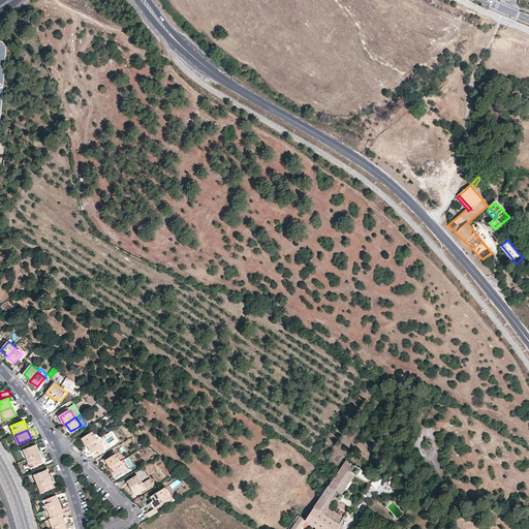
[(88,446),(98,440),(93,432),(88,435),(83,439),(87,446),(88,446)]
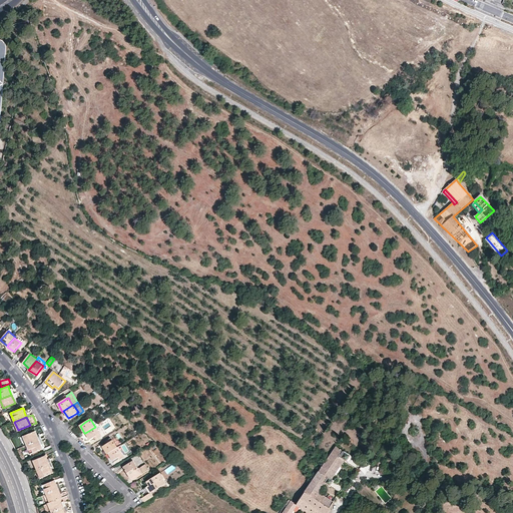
[(100,434),(96,426),(95,427),(85,433),(90,440),(95,437),(100,434)]
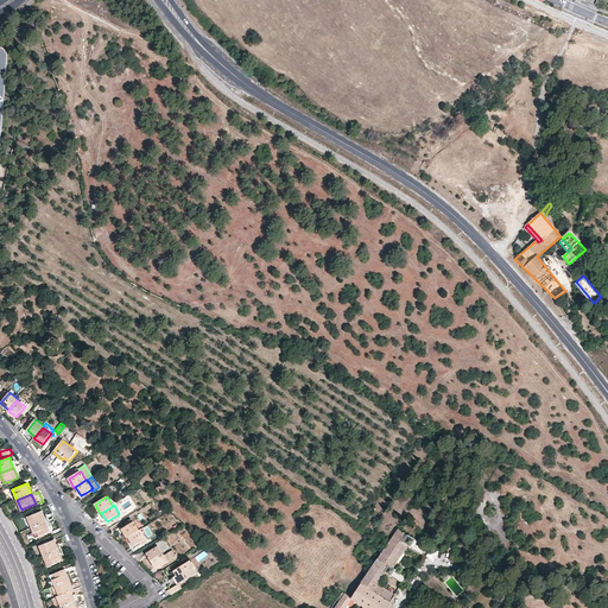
[(27,515),(32,526),(46,520),(44,514),(43,511),(27,515)]
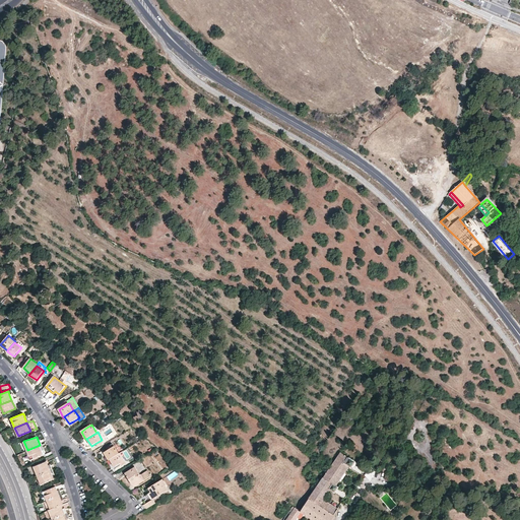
[(35,458),(44,454),(42,450),(40,445),(27,450),(29,455),(33,454),(35,458)]
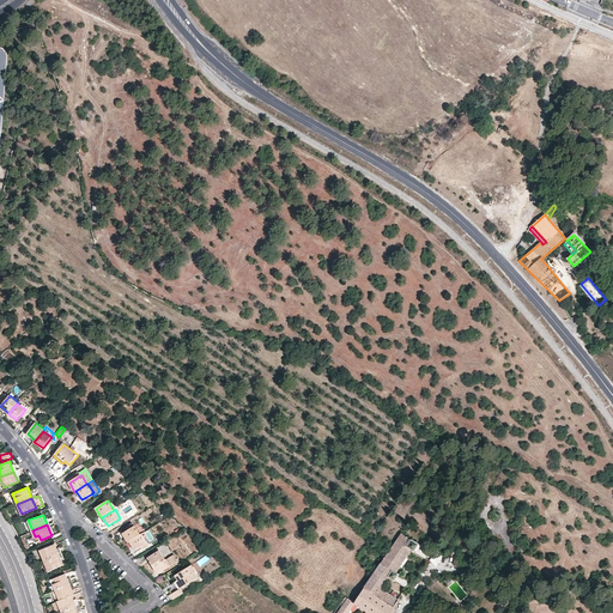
[(129,542),(140,535),(135,527),(129,529),(122,534),(128,542),(129,542)]
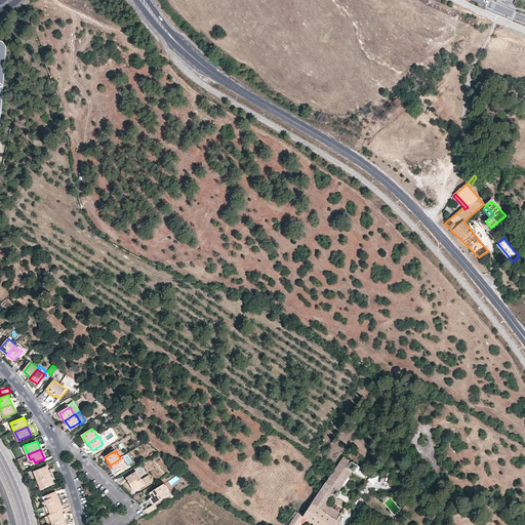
[(126,466),(121,457),(120,458),(111,465),(116,472),(121,469),(126,466)]
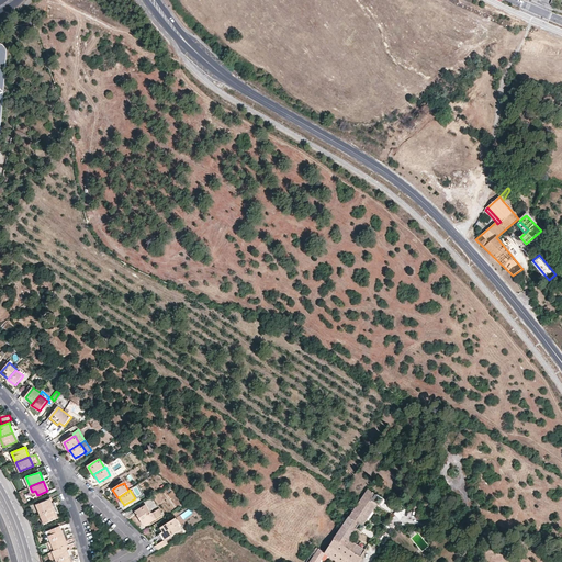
[(344,526),(355,532),(357,529),(373,540),(377,534),(364,526),(379,505),(390,513),(394,506),(368,490),(344,526)]
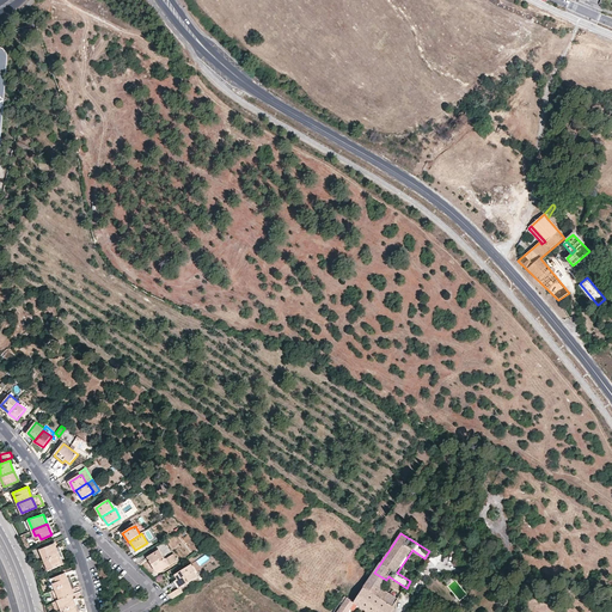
[(56,548),(55,543),(41,549),(44,560),(59,554),(56,548)]
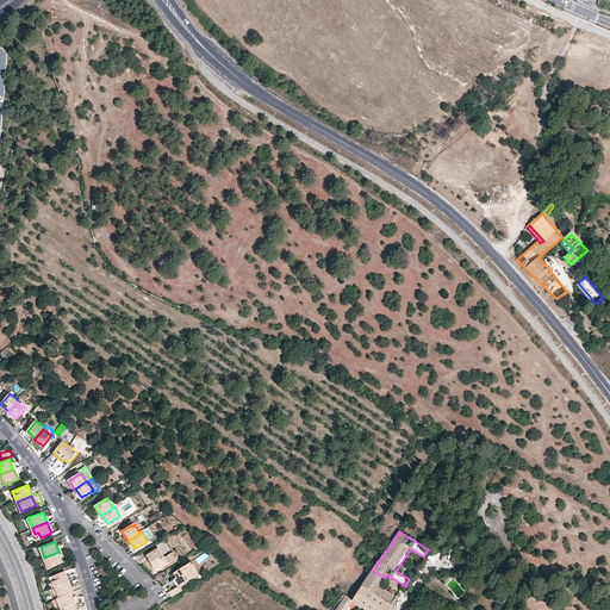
[(147,555),(155,570),(167,562),(163,558),(165,558),(159,548),(147,555)]
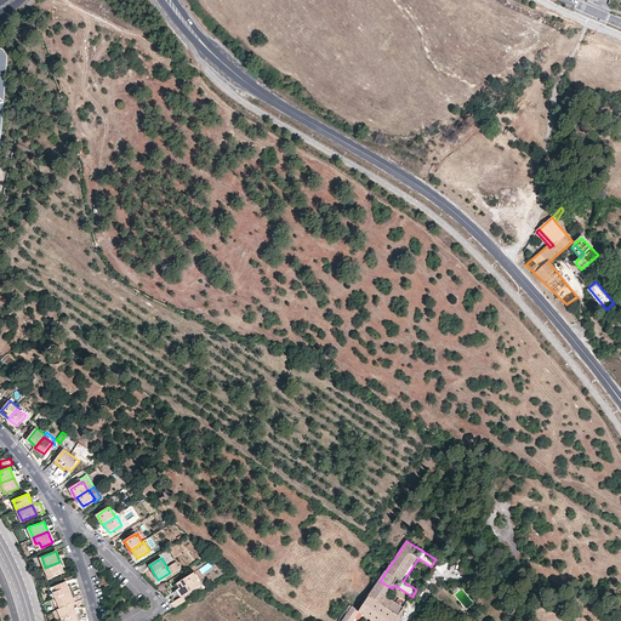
[(60,562),(45,568),(49,577),(64,571),(62,567),(60,562)]
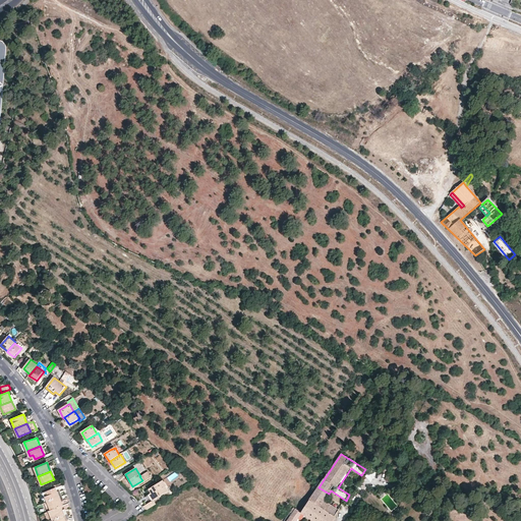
[(141,475),(146,481),(152,477),(149,471),(141,475)]
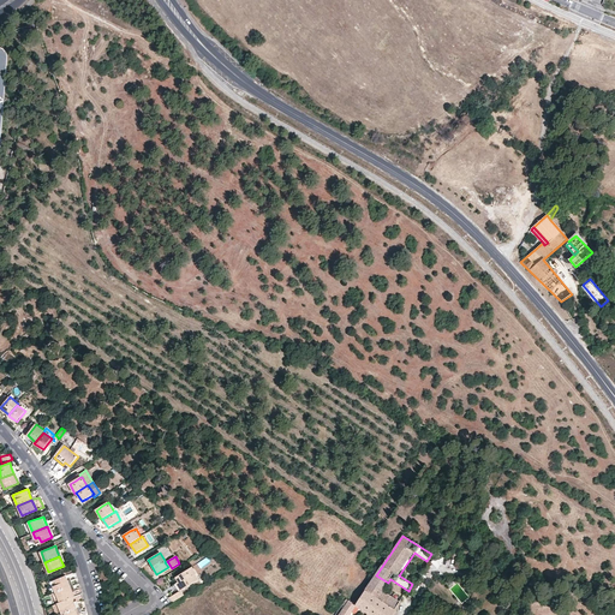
[(168,567),(156,574),(159,577),(172,568),(167,561),(166,562),(165,562),(168,567)]
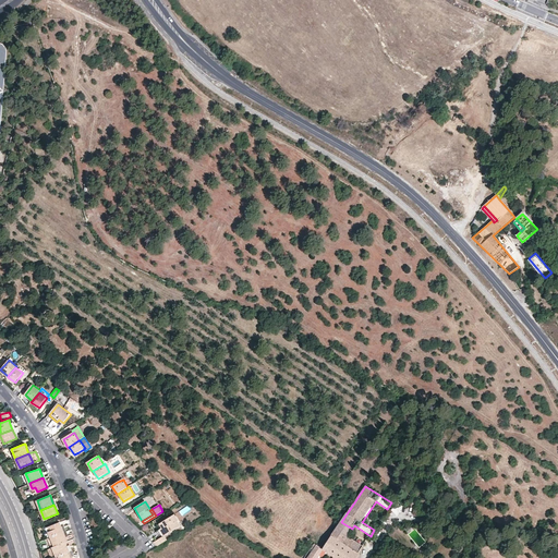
[(165,535),(166,536),(181,526),(178,522),(179,521),(174,514),(160,524),(164,528),(161,529),(165,535)]
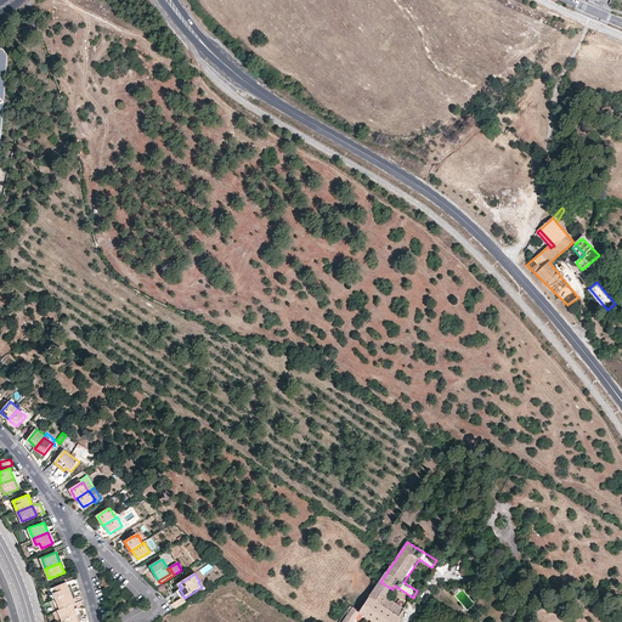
[(78,582),(77,578),(56,586),(57,591),(54,592),(56,598),(71,592),(68,587),(71,586),(78,582)]
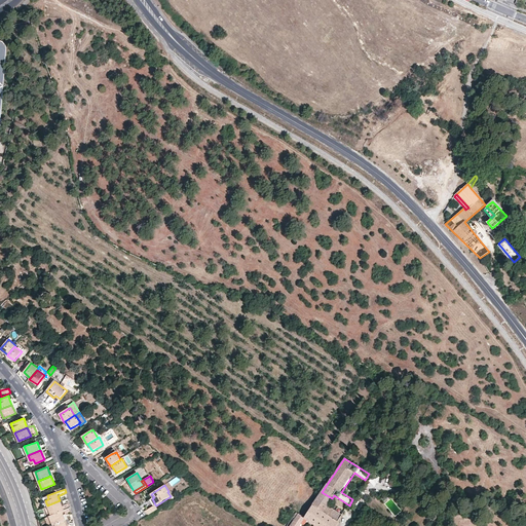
[(322,492),(316,498),(327,505),(332,498),(322,492)]
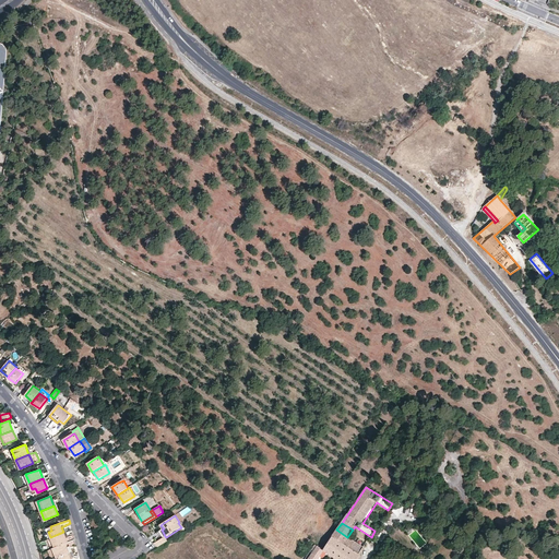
[(347,537),(336,530),(332,537),(343,544),(347,537)]
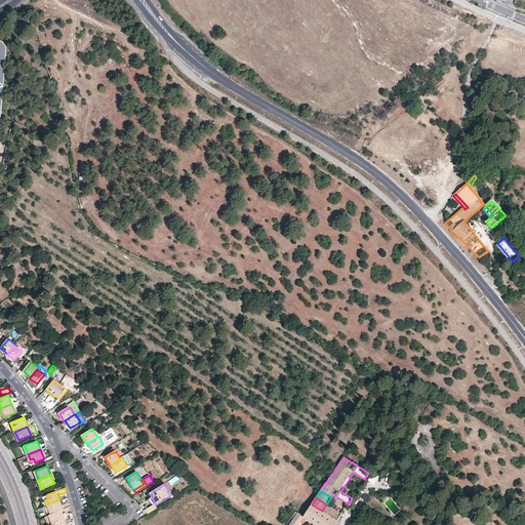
[(59,499),(47,505),(51,514),(70,507),(69,501),(64,503),(62,505),(59,499)]
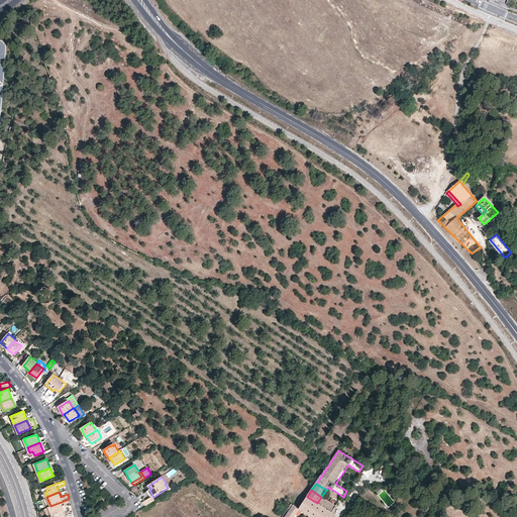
[(146,506),(156,501),(153,497),(152,496),(142,502),(146,506)]
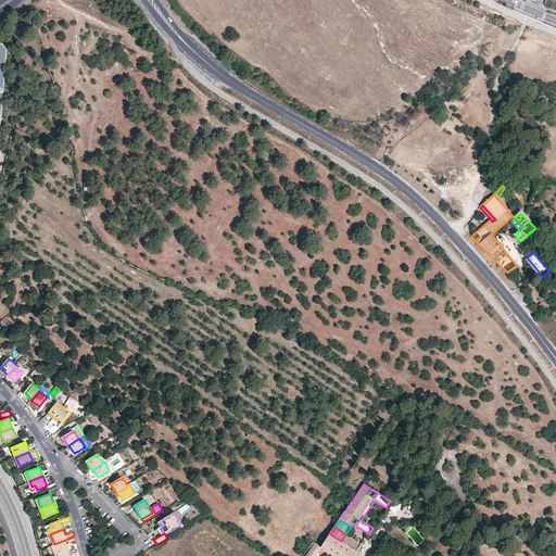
[(356,552),(350,546),(341,541),(330,534),(321,546),(321,547),(332,554),(335,555),(355,555),(358,553),(356,552)]
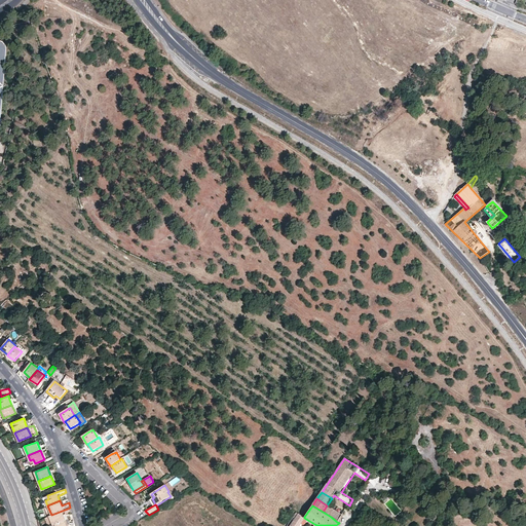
[(335,511),(327,505),(323,512),(331,517),(335,511)]
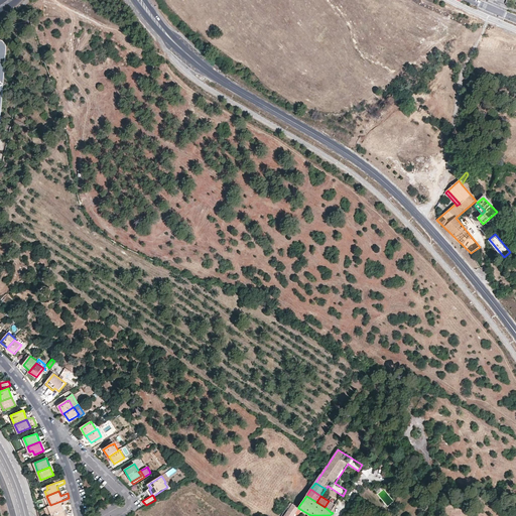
[(70,502),(69,498),(50,505),(49,505),(52,514),(65,509),(62,505),(65,504),(70,502)]
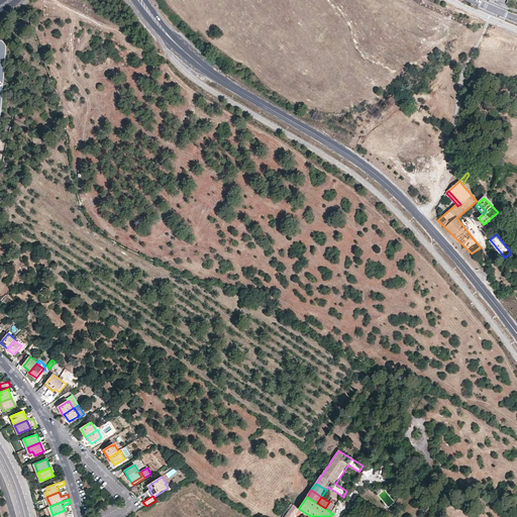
[(336,506),(329,502),(325,508),(331,513),(336,506)]
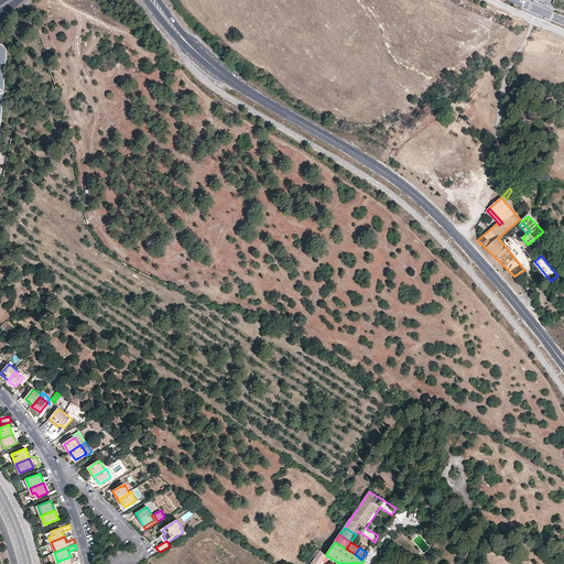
[(320,563),(326,555),(326,554),(320,551),(310,563),(320,563)]
